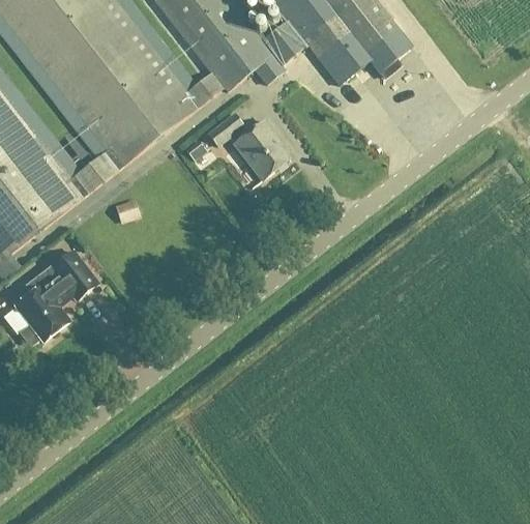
[(0,260),(119,166),(223,85),(226,89),(254,67),(270,54),(278,64),(305,41),(318,57),(349,33),(365,55),(398,29),(375,0),(271,0),(287,19),(261,39),(230,0),(141,0),(202,78),(185,91),(113,0),(0,0),(0,13),(107,150),(71,179),(0,87),(0,260)]
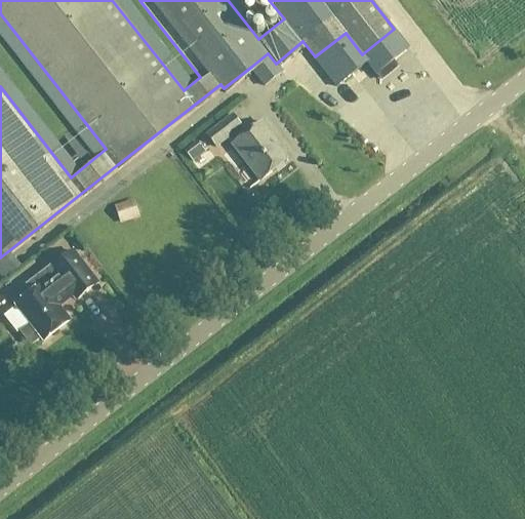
[(279,68),(276,64),(268,53),(251,67),(263,82),(279,68)]
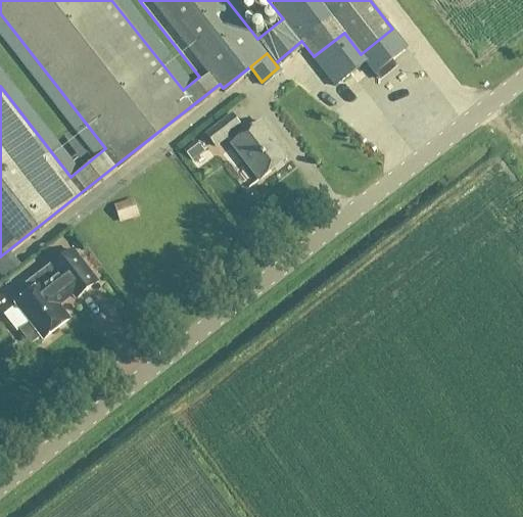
[(225,134),(257,177),(285,155),(269,135),(271,133),(259,118),(243,130),(238,124),(239,123),(230,110),(204,131),(214,143),(225,134)]
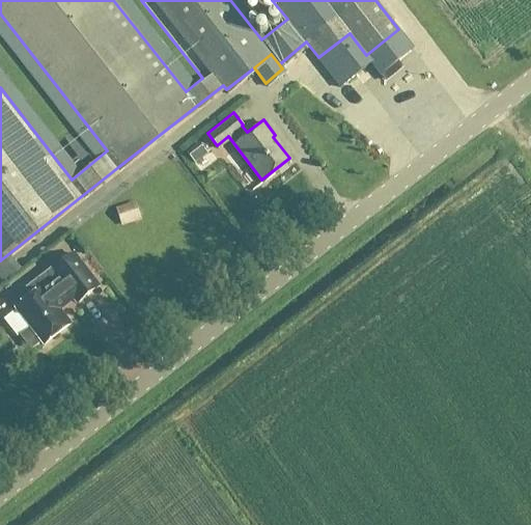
[(194,160),(207,149),(199,139),(186,149),(194,160)]
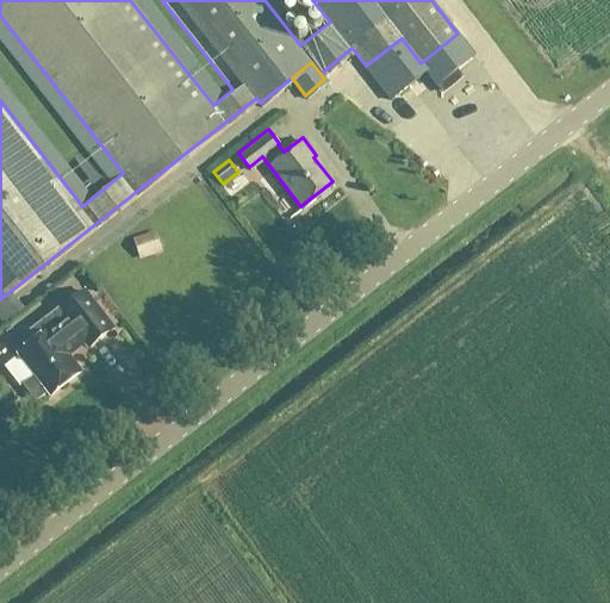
[(142,256),(166,249),(161,230),(137,237),(142,256)]
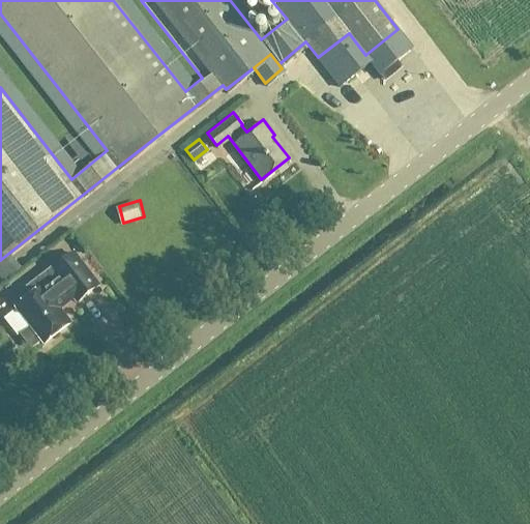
[(43,341),(69,321),(60,308),(75,296),(77,299),(97,283),(72,251),(53,265),(52,263),(25,285),(31,293),(16,304),(30,324),(20,331),(31,346),(40,338),(43,341)]
